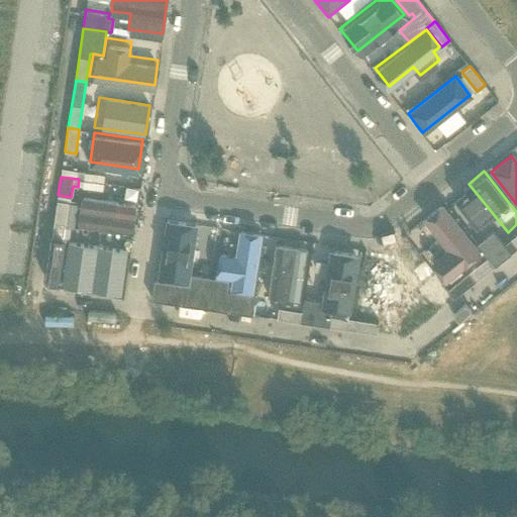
[(78,224),(131,230),(134,199),(82,193),(78,224)]
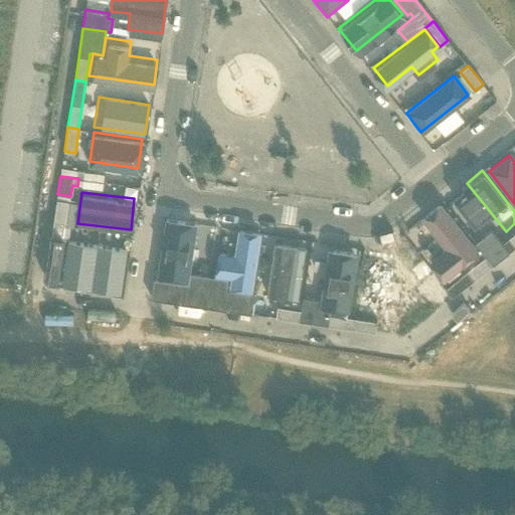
[(446,275),(478,248),(438,198),(420,211),(446,242),(430,255),(446,275)]
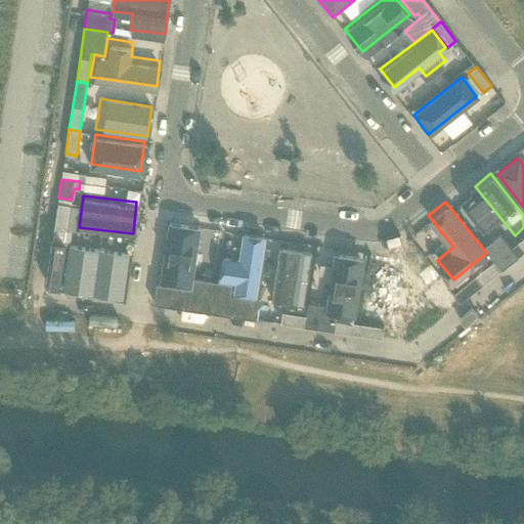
[(69,205),(58,204),(52,241),(63,243),(69,205)]
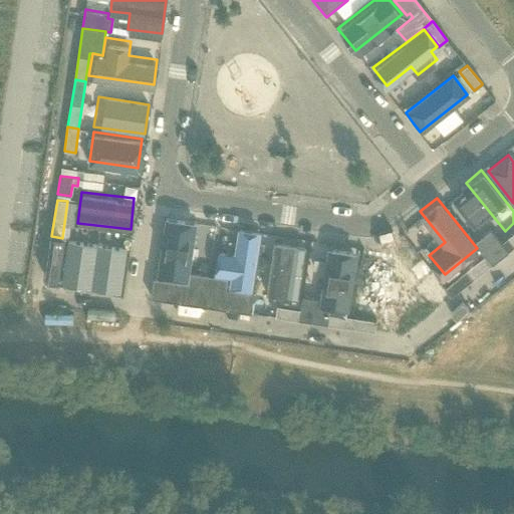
[(198,217),(164,212),(155,277),(187,282),(198,217)]
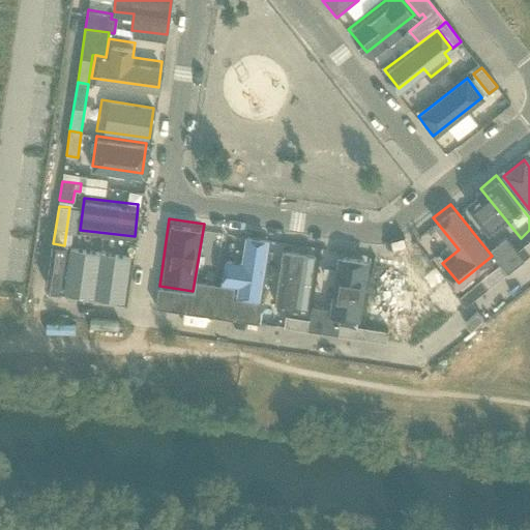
[(505,236),(489,249),(500,263),(507,272),(524,259),(505,236)]
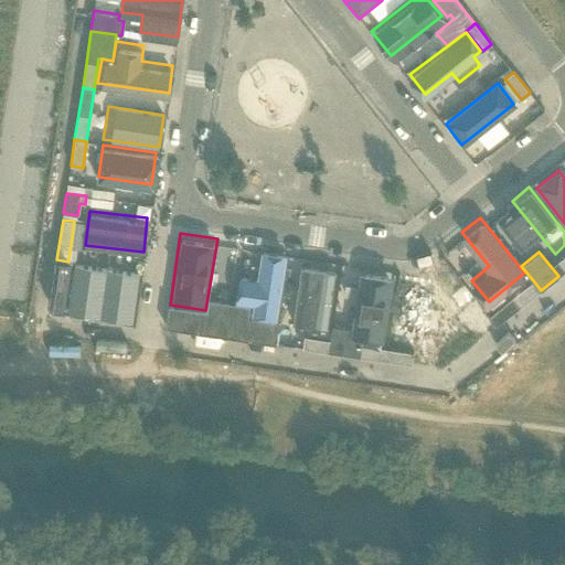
[(241,279),(237,300),(255,304),(254,316),(275,319),(285,256),(264,254),(258,281),(241,279)]
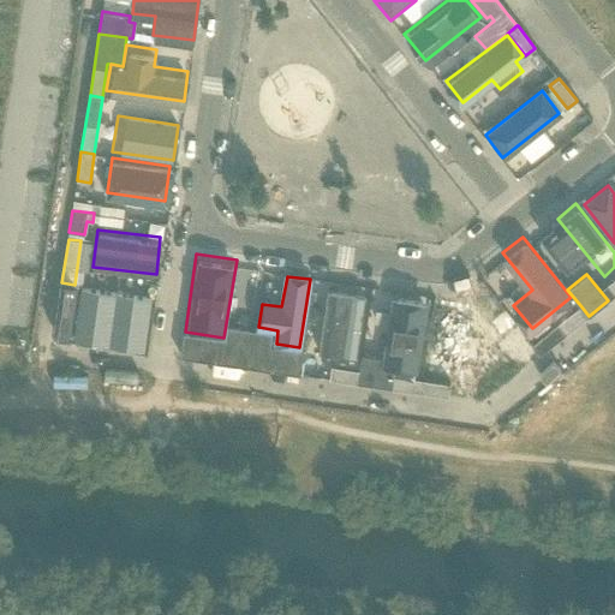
[(61,282),(54,336),(70,338),(77,285),(75,285),(61,282)]
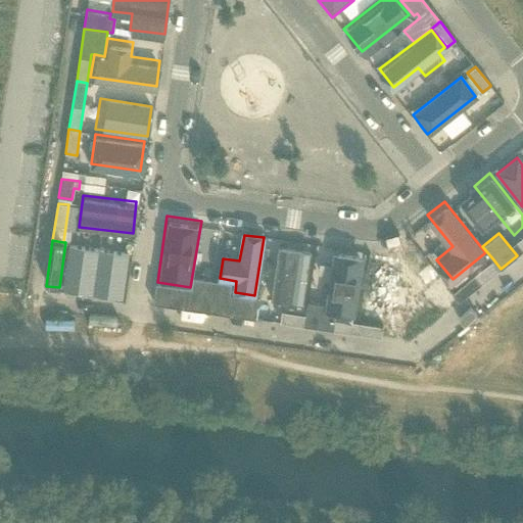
[(304,302),(313,245),(279,240),(271,297),(304,302)]
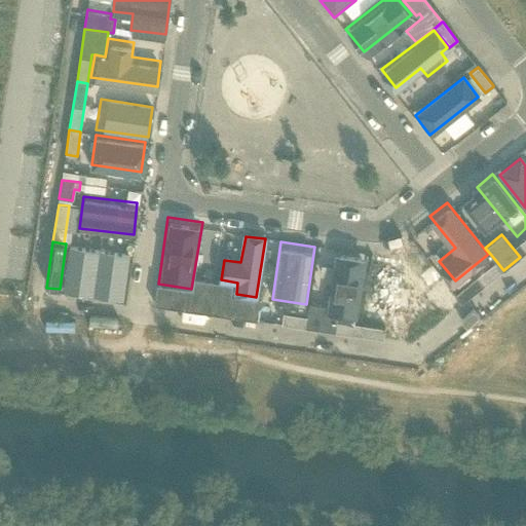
[(335,248),(326,308),(357,313),(366,253),(335,248)]
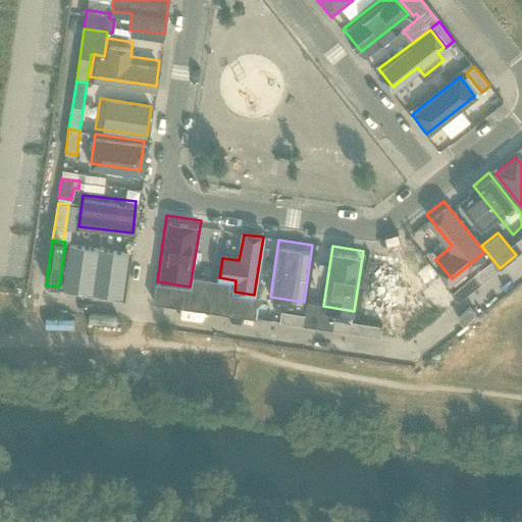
[(372,250),(358,319),(389,325),(394,309),(402,311),(406,291),(394,288),(401,255),(372,250)]
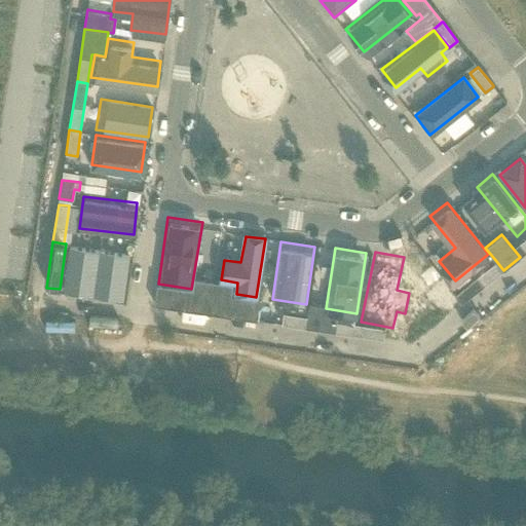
[(496,261),(478,276),(484,286),(503,270),(496,261)]
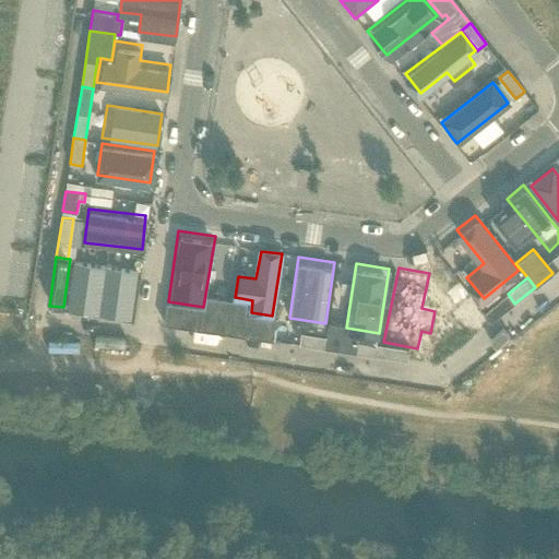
[(222,333),(226,302),(206,299),(205,308),(167,302),(164,324),(222,333)]
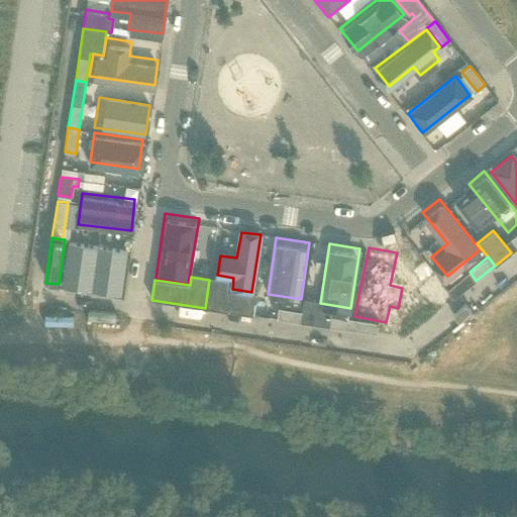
[(209,280),(205,308),(252,315),(255,295),(251,295),(228,291),(226,291),(227,283),(209,280)]
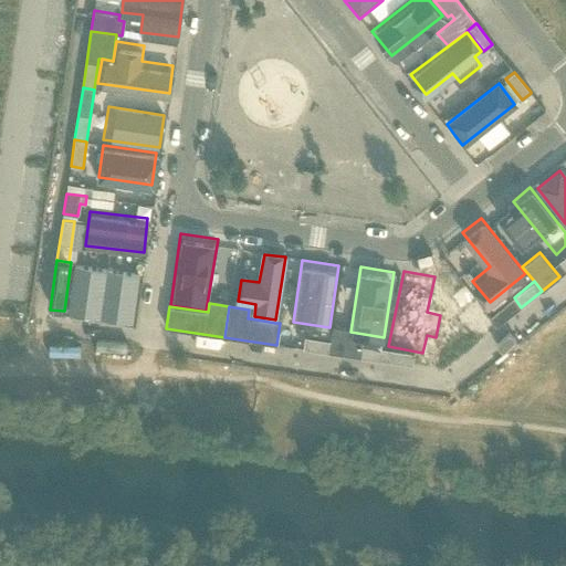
[(364,342),(349,339),(350,329),(333,327),(331,341),(329,353),(386,362),(388,349),(363,346),(364,342)]
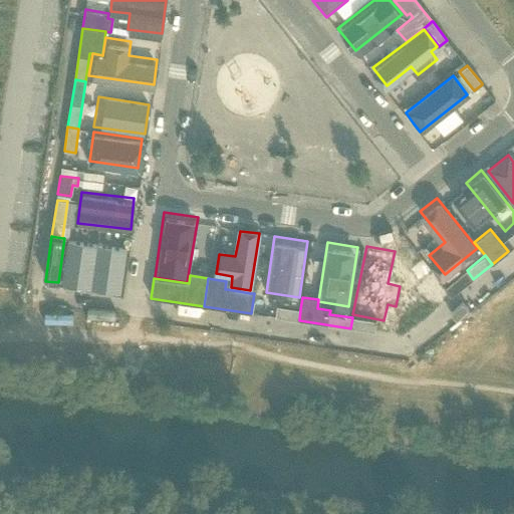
[(401,317),(406,326),(430,310),(424,302),(401,317)]
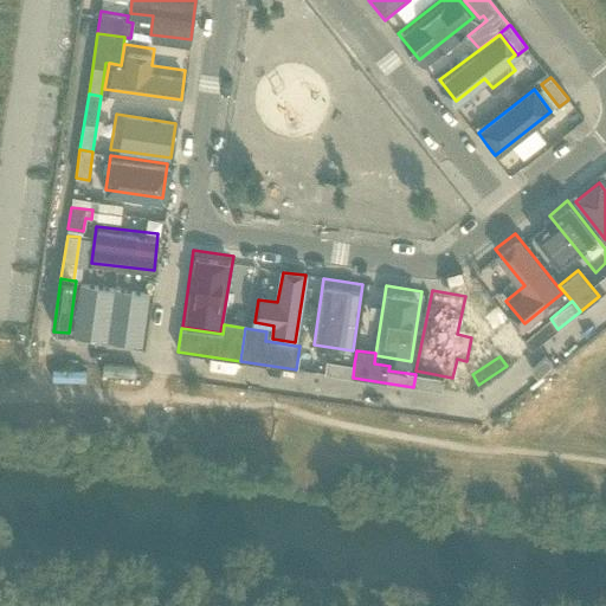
[(353,378),(354,365),(327,361),(324,373),(353,378)]
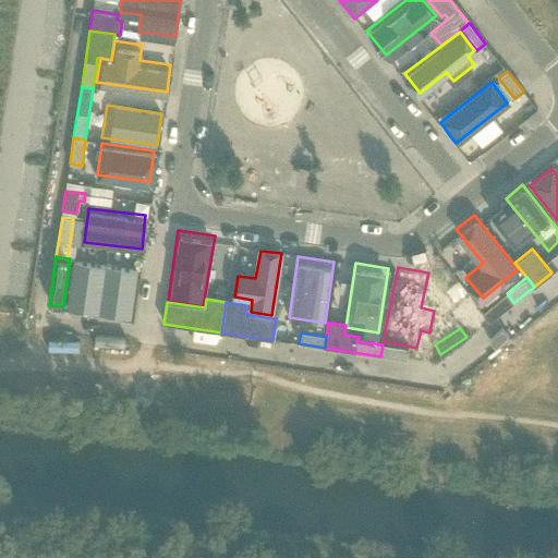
[(407,360),(409,349),(383,344),(380,356),(407,360)]
